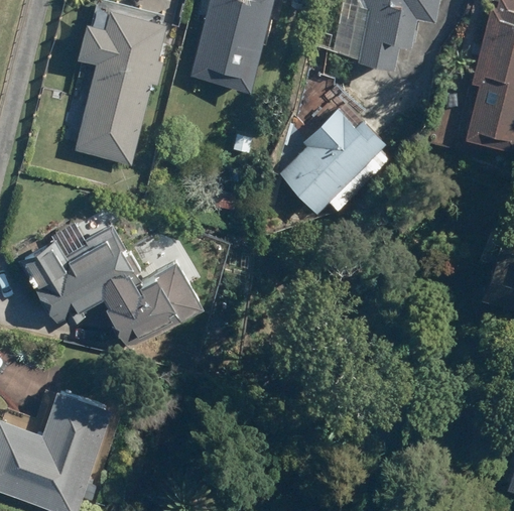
[(208,0),(190,79),(248,92),(269,0),(208,0)]
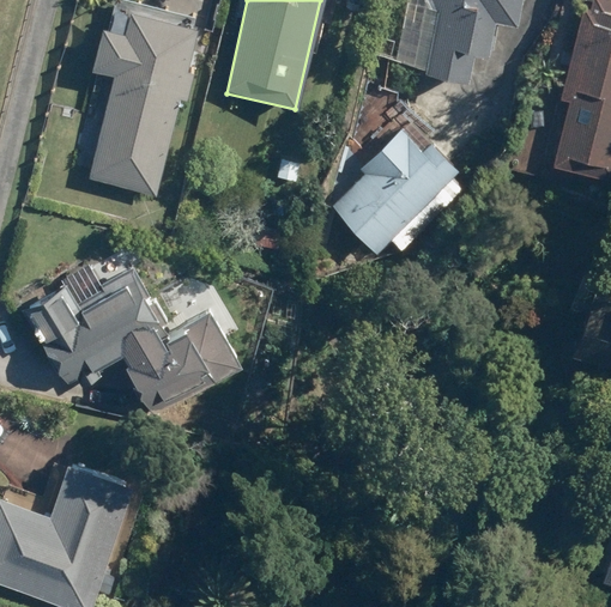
[(496,20),(516,25),(522,0),(406,0),(392,64),(467,80),(475,50),(489,54),(496,20)]
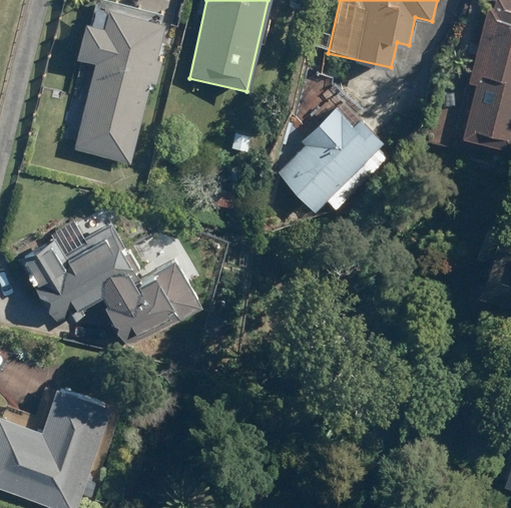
[(495,0),(461,141),(510,153),(510,3),(500,0),(495,0)]
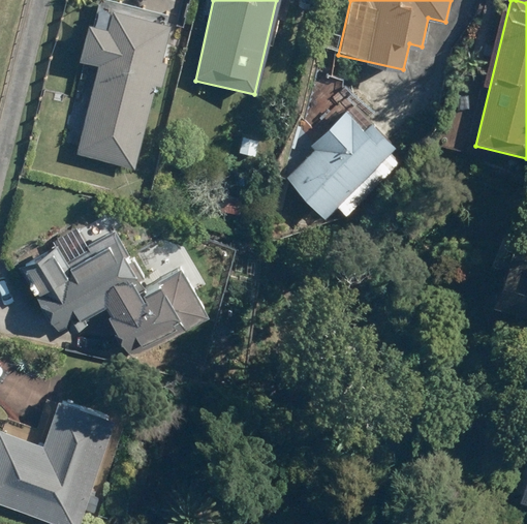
[(99,67),(79,156),(135,170),(155,85),(161,87),(167,61),(160,59),(169,22),(113,9),(109,29),(88,24),(80,63),(99,67)]
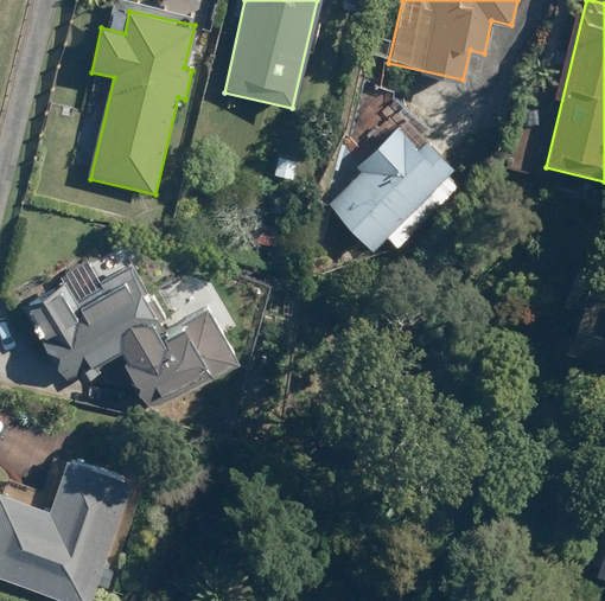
[(374,248),(452,165),(425,140),(416,147),(396,128),(357,170),(362,174),(330,206),(374,248)]
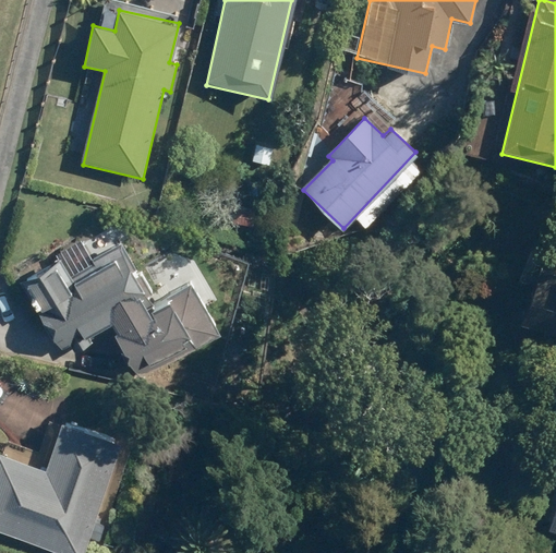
[(60,260),(21,285),(62,351),(71,346),(75,353),(94,343),(92,340),(111,328),(113,332),(111,334),(140,380),(219,331),(189,280),(153,302),(148,295),(150,293),(121,247),(71,277),(60,260)]
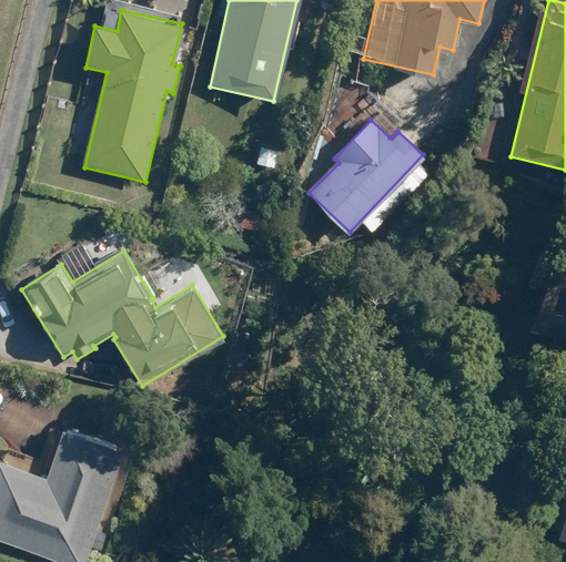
[(565,276),(548,269),(527,326),(565,341),(565,345),(562,353),(565,354),(565,276)]
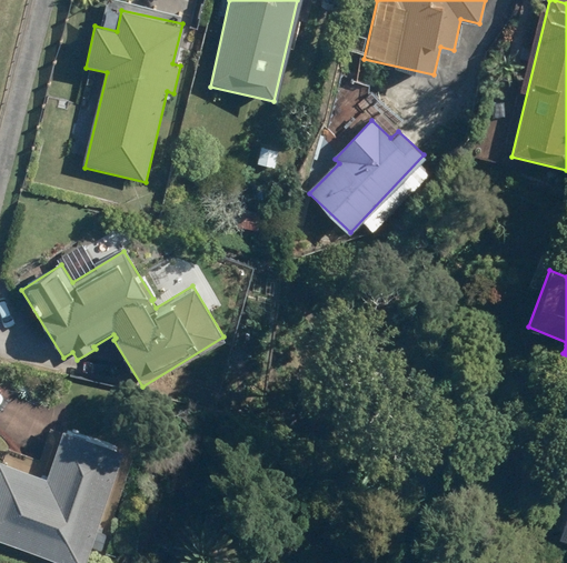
[(0,463),(0,543),(59,562),(85,562),(122,449),(62,429),(48,473),(8,460),(6,465),(0,463)]
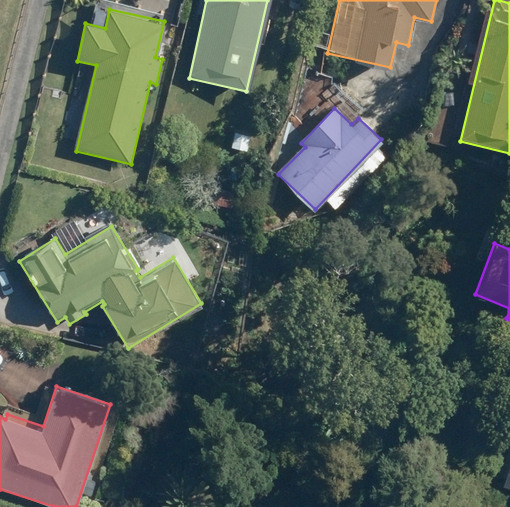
[(509,454),(500,483),(509,486),(509,454)]
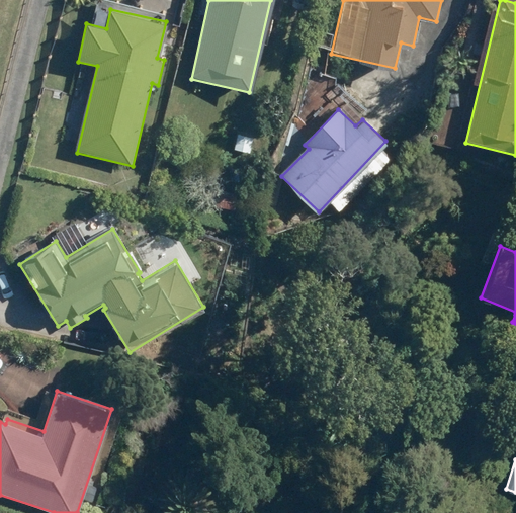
All buildings are outlined.
